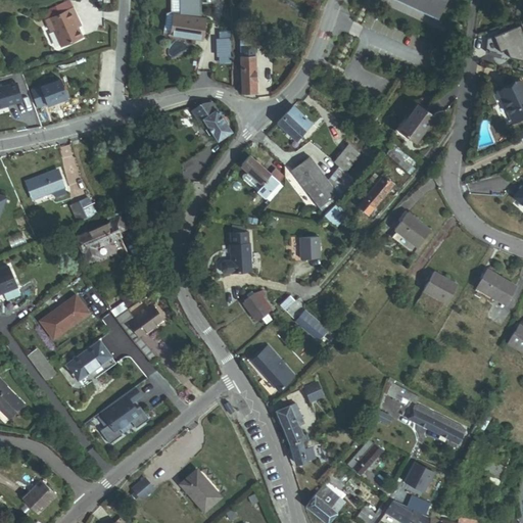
[(180,0),(178,15),(195,18),(197,0),(180,0)]
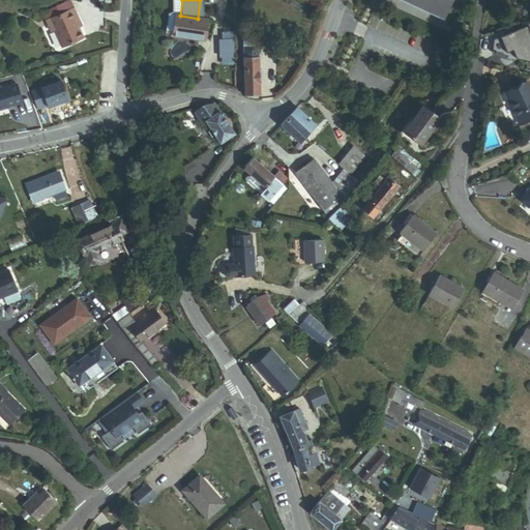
[(313,0),(310,7),(323,13),(326,6),(313,0)]
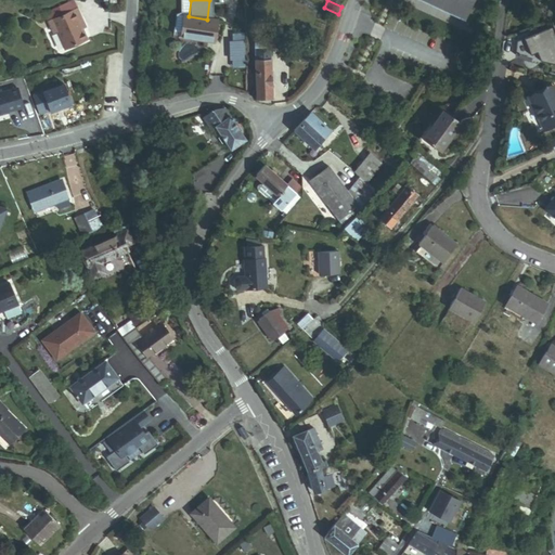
[(420,0),(465,21),(474,0),(420,0)]
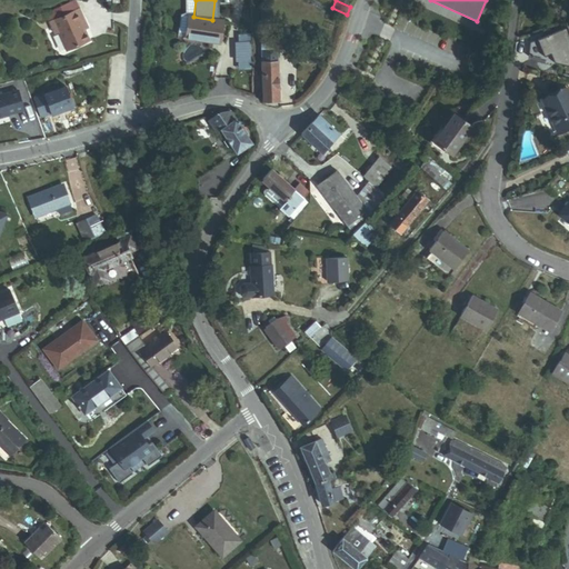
[(46,18),(50,25),(79,10),(76,2),(46,18)]
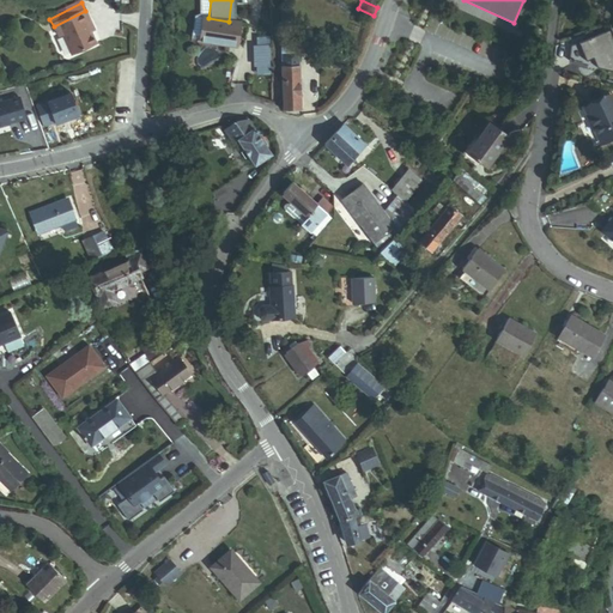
[(90,22),(85,11),(54,26),(59,38),(62,36),(73,55),(96,43),(91,32),(86,24),(90,22)]
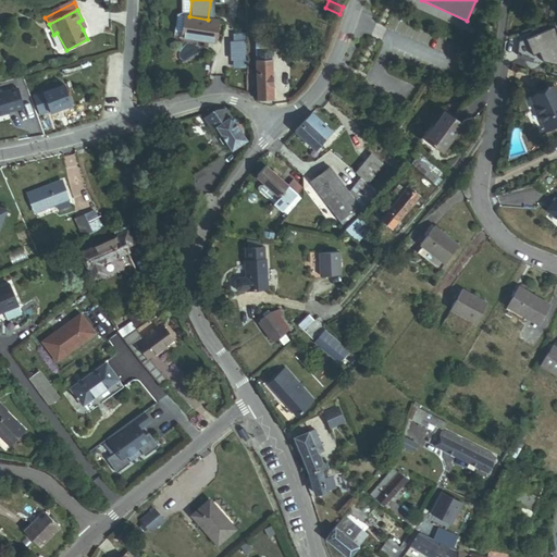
[(208,20),(189,16),(183,15),(180,37),(213,42),(217,21),(208,20)]
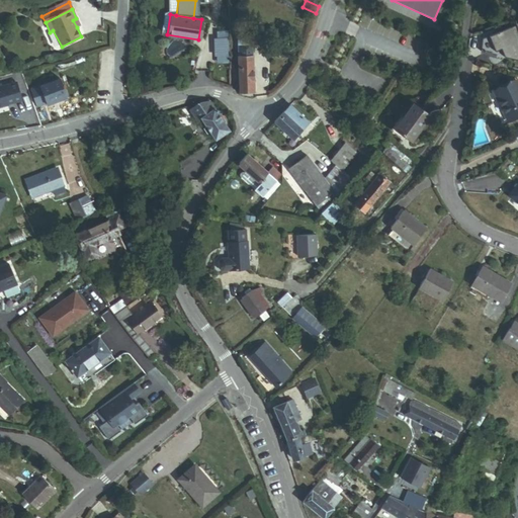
[(517,61),(517,26),(517,24),(483,37),(482,54),(517,61)]
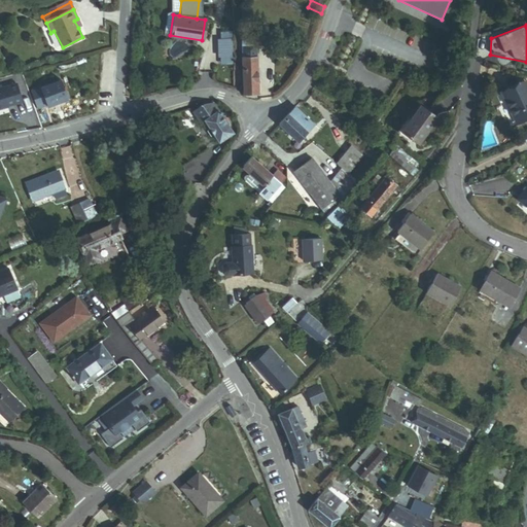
[(244,95),(258,94),(256,47),(254,47),(254,37),(242,37),(244,95)]
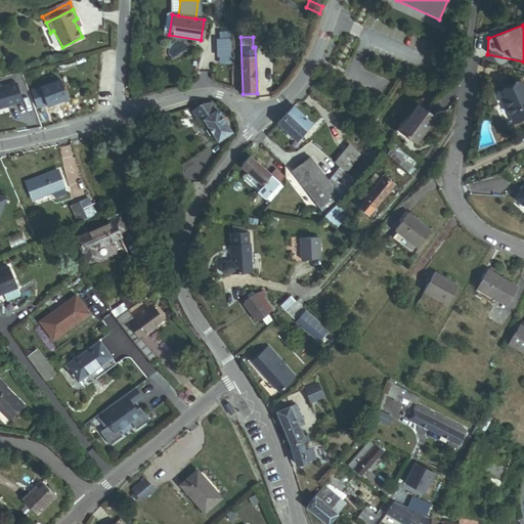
[(230,40),(217,40),(217,57),(230,56),(230,40)]
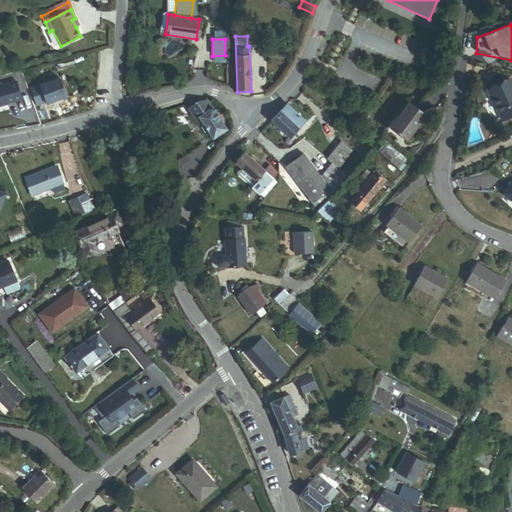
[(46,104),(66,97),(59,78),(30,89),(37,106),(46,103),(46,104)]
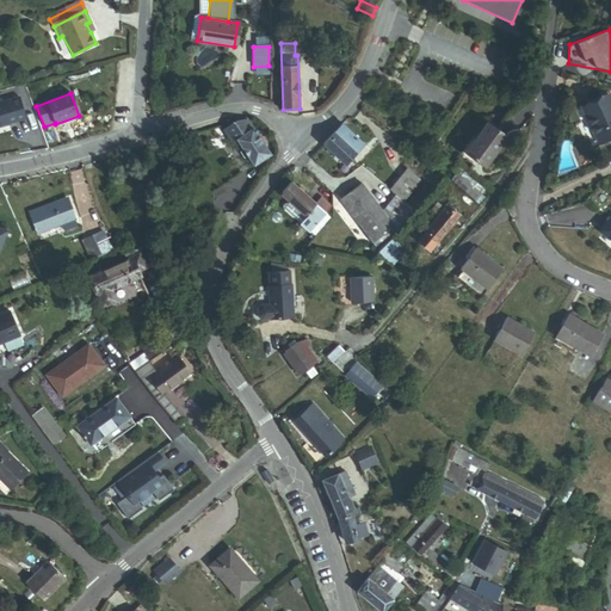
[(0,123),(24,116),(18,94),(0,99),(0,123)]
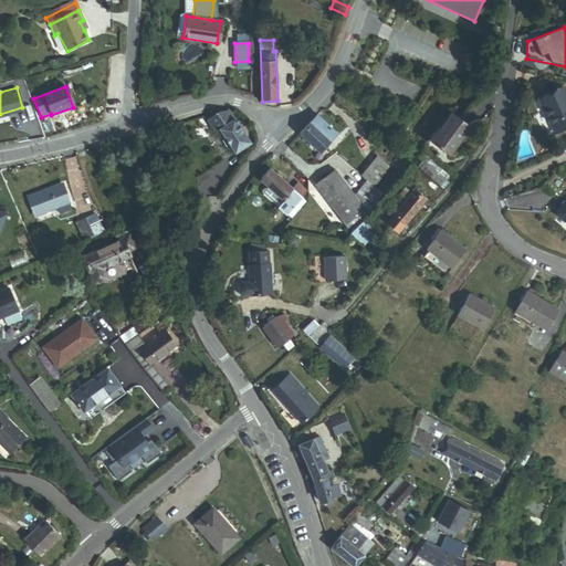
[(555,133),(565,127),(565,92),(564,88),(540,101),(555,133)]
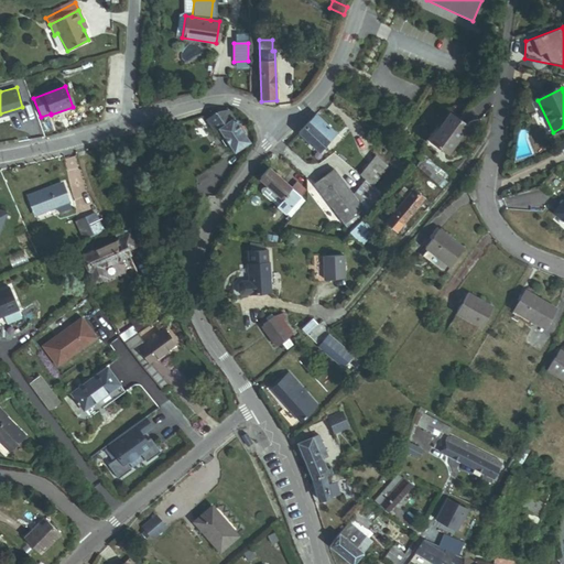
[(235,154),(250,143),(239,127),(242,125),(238,120),(236,122),(228,111),(218,112),(206,120),(215,132),(218,130),(225,140),(221,142),(225,148),(228,145),(235,154)]
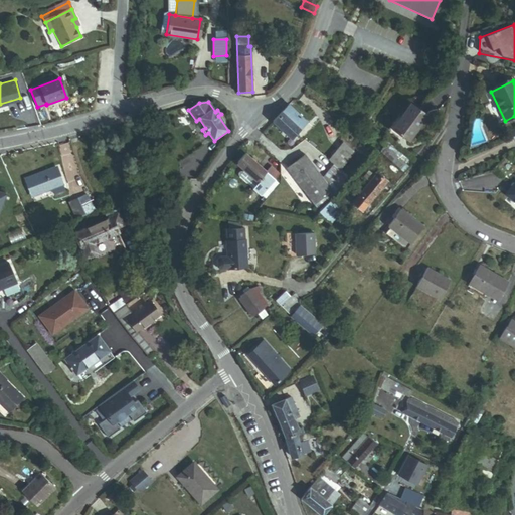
[(409,142),(427,116),(411,104),(392,129),(409,142)]
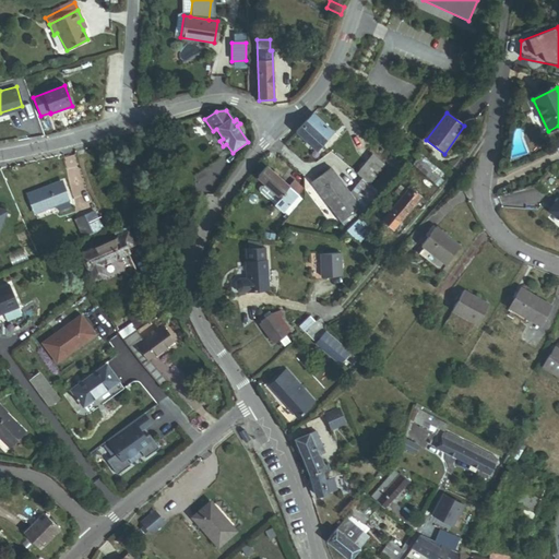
[(316,151),(333,133),(313,114),(296,132),(316,151)]
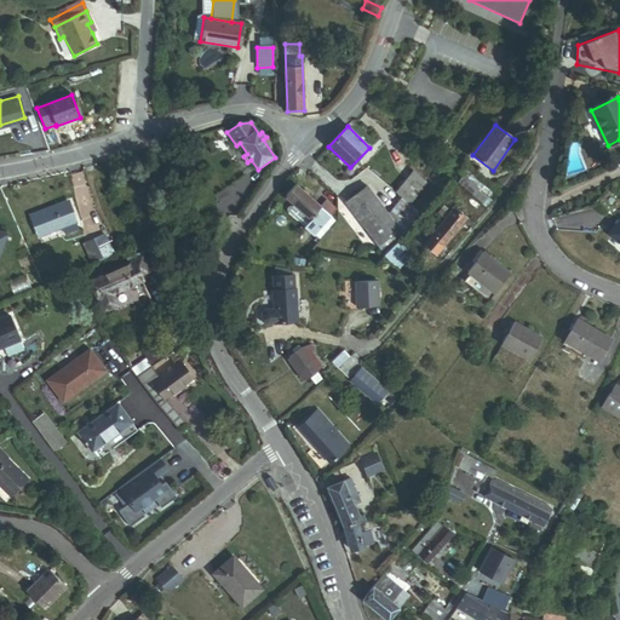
[(414,208),(431,188),(413,172),(396,193),(402,199),(414,208)]
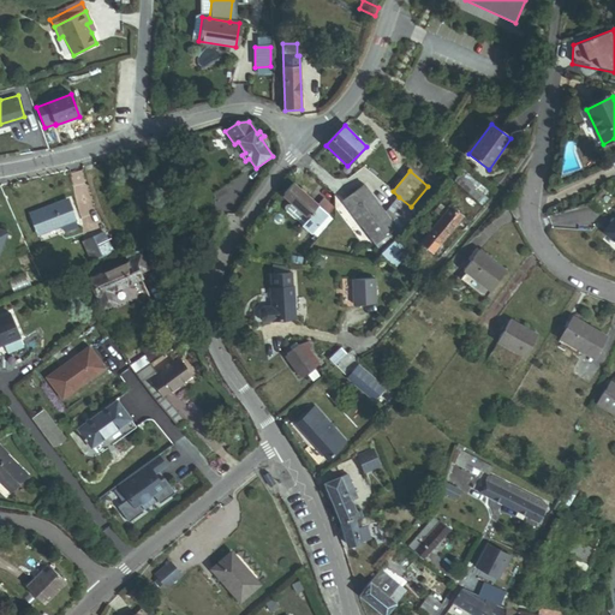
[(316,238),(333,219),(293,184),(285,193),(311,218),(303,226),(316,238)]
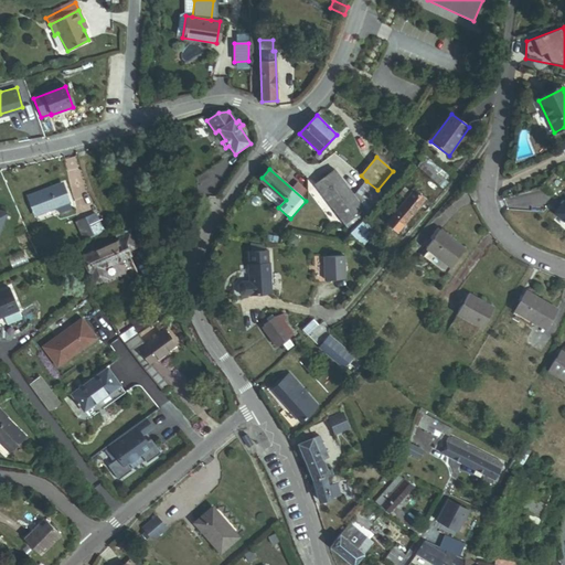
[(364,211),(354,195),(334,170),(315,184),(344,225),(364,211)]
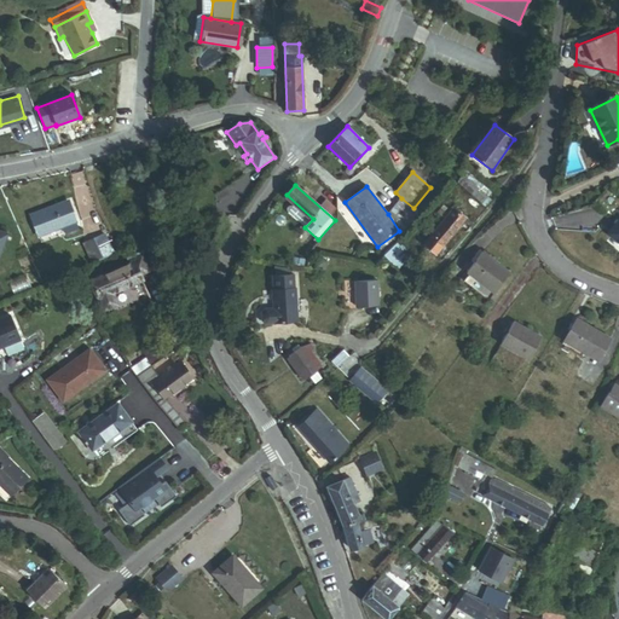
[(481,203),(487,197),(478,187),(472,195),(481,203)]
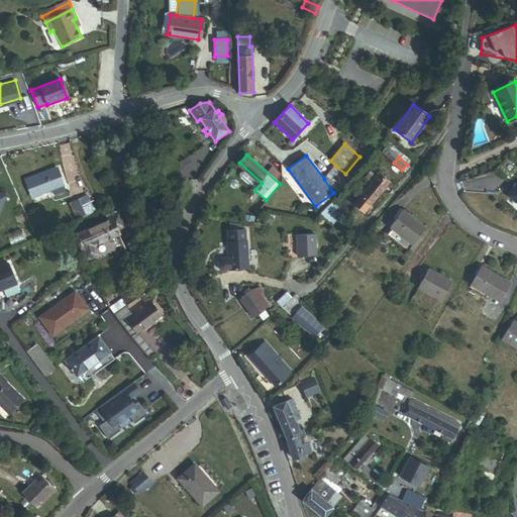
[(318,209),(335,196),(350,178),(345,174),(335,166),(324,179),(333,193),(315,206),(318,209)]
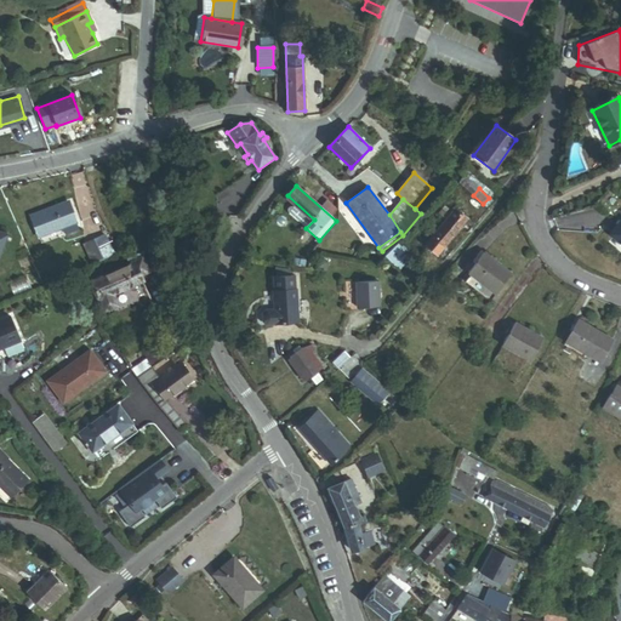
[(63,228),(77,223),(69,203),(32,217),(39,237),(63,228)]
